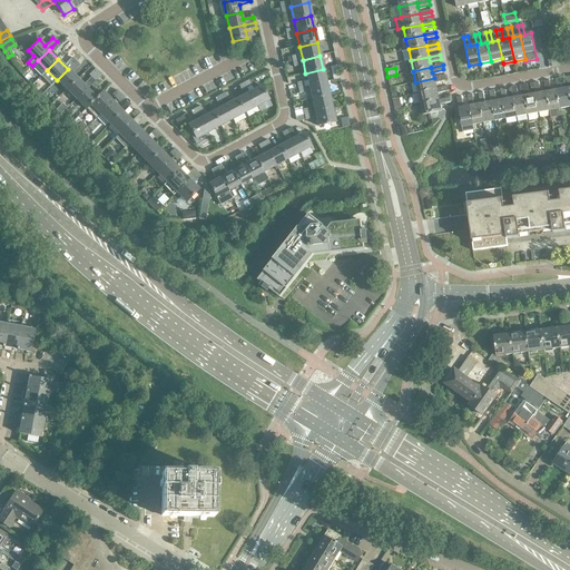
[(68,69),(57,80),(67,89),(77,79),(68,69)]
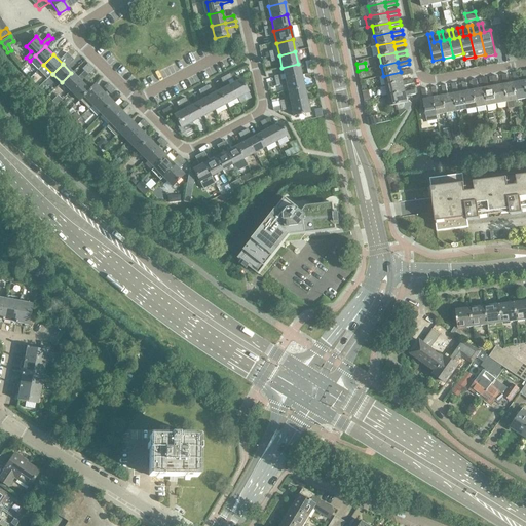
[(77,78),(71,73),(62,82),(70,91),(80,82),(83,79),(87,74),(94,69),(88,64),(82,69),(84,71),(77,78)]
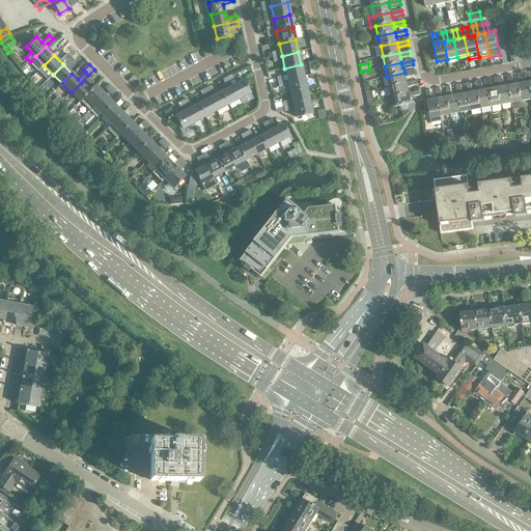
[(304,77),(301,64),(284,68),(287,80),(304,77)]
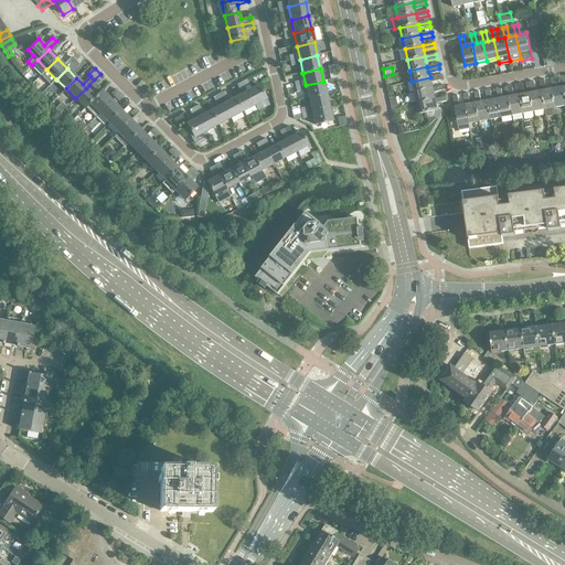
[(414,93),(433,88),(432,83),(443,80),(441,75),(430,77),(412,82),(414,93)]
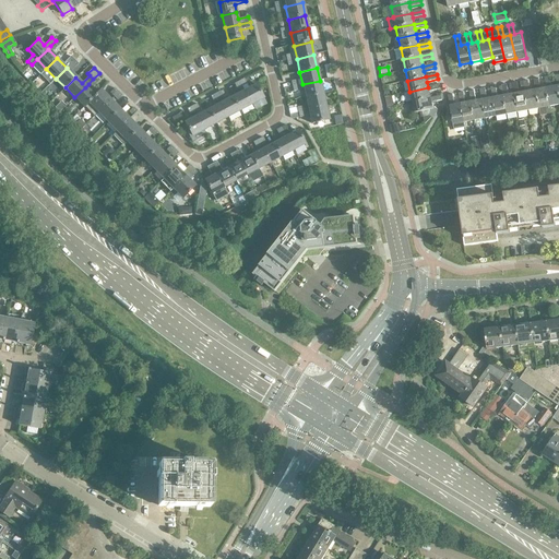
[(558,98),(557,87),(557,86),(551,87),(549,78),(544,79),(546,88),(549,107),(558,105),(558,98)]
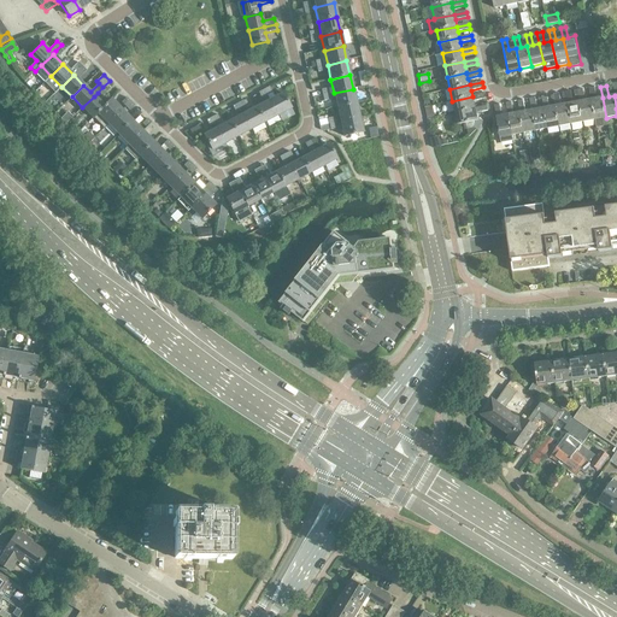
[(606,118),(603,98),(595,99),(594,87),(588,88),(591,100),(594,121),(606,118)]
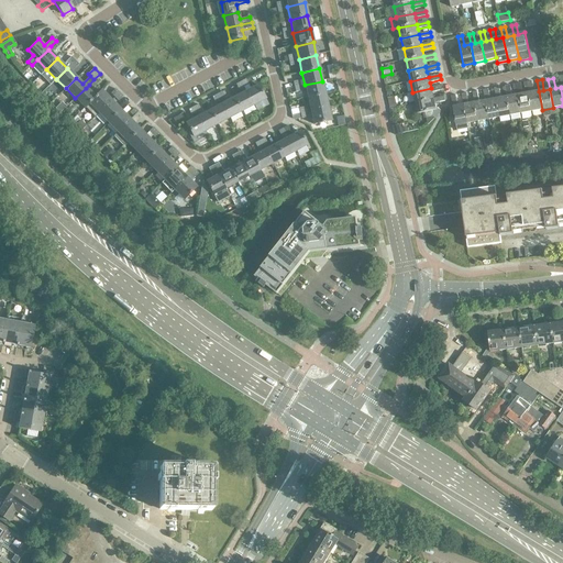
[(322,81),(305,85),(308,98),(324,95),(322,81)]
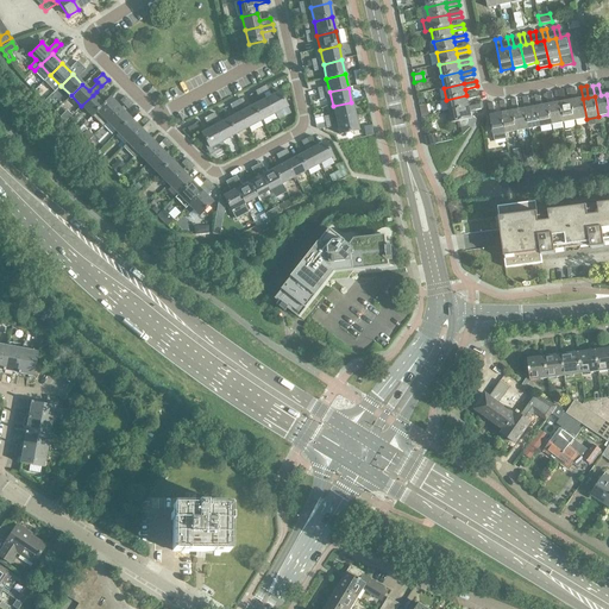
[(586,119),(583,99),(577,100),(575,88),(570,89),(571,101),(575,120),(586,119)]
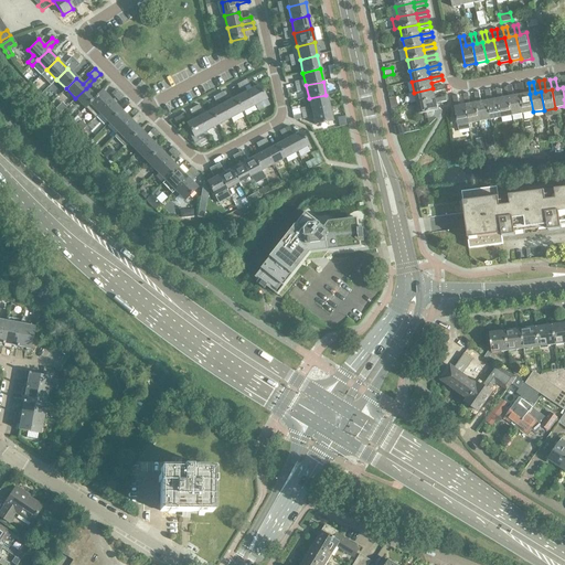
[(533,112),(530,94),(524,95),(522,84),(518,85),(519,95),(523,114),(533,112)]
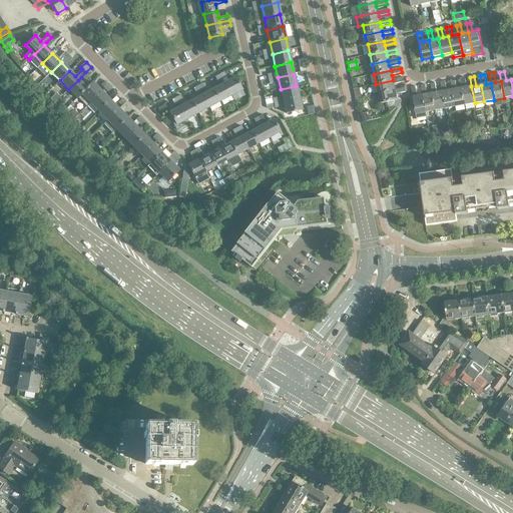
[(234,78),(223,84),(230,96),(241,90),(234,78)]
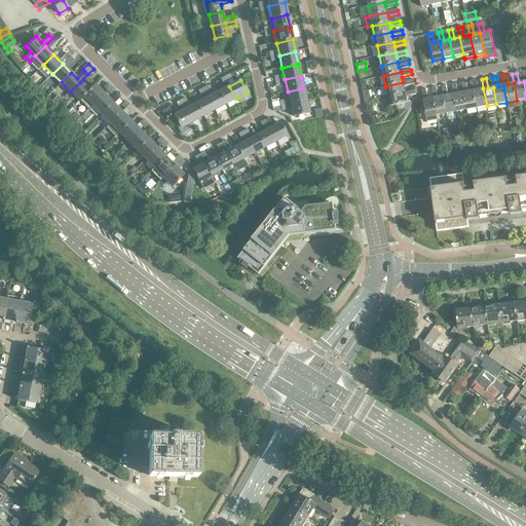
[(387,97),(405,92),(404,86),(414,84),(413,80),(403,82),(385,86),(387,97)]
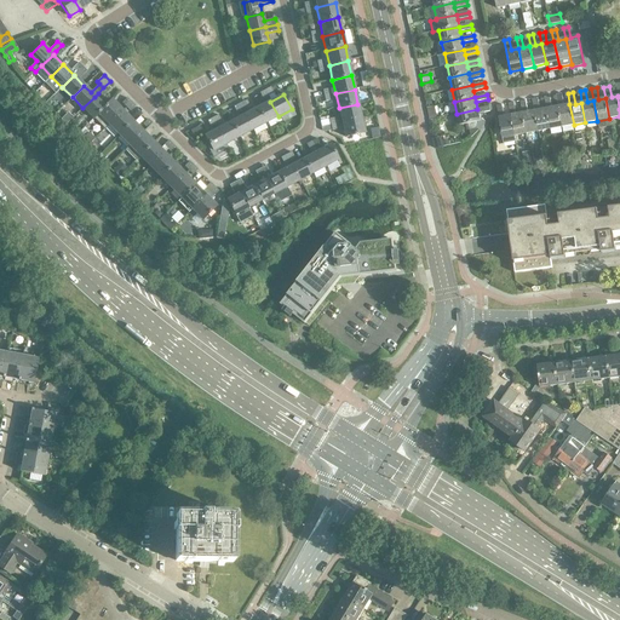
[(563,105),(561,95),(556,95),(558,107),(558,110),(562,127),(574,125),(569,104),(563,105)]
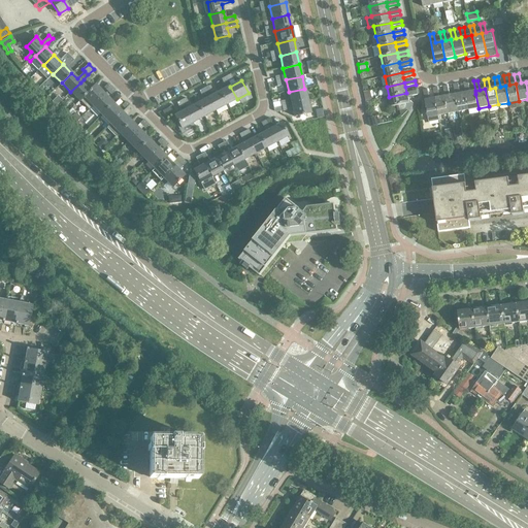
[(90,91),(89,91),(80,83),(70,92),(79,101),(80,101),(84,98),(84,97),(90,91)]
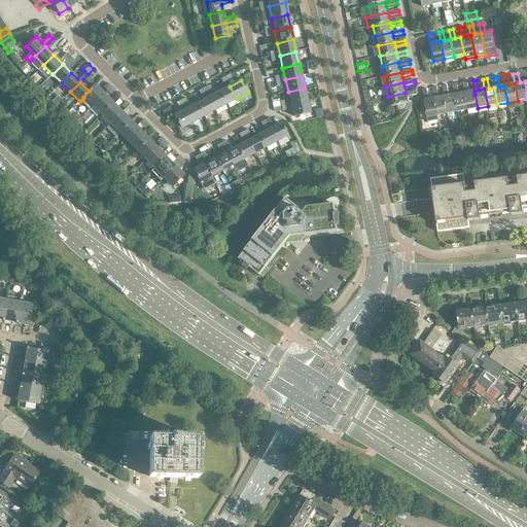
[(478,108),(475,94),(475,91),(469,92),(467,82),(462,82),(464,93),(467,110),(478,108)]
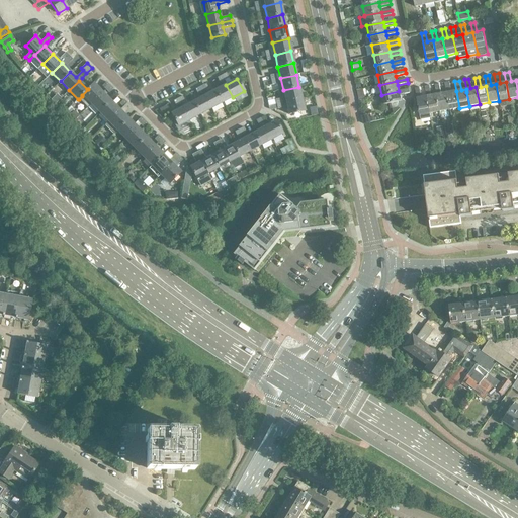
[(444,83),(446,93),(449,110),(459,108),(456,91),(451,92),(449,82),(444,83)]
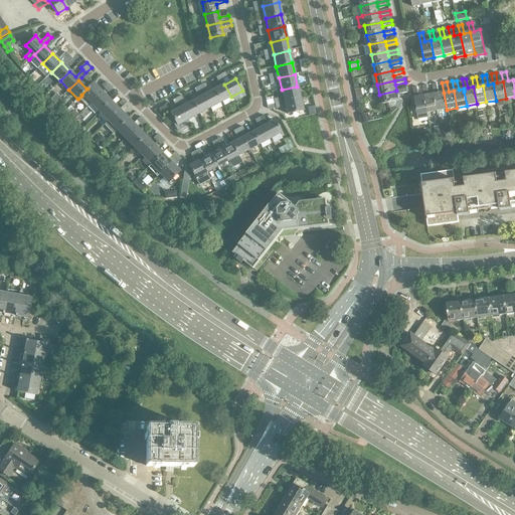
[(87,107),(90,104),(102,93),(93,83),(87,89),(88,89),(81,95),(81,96),(78,99),(87,107)]
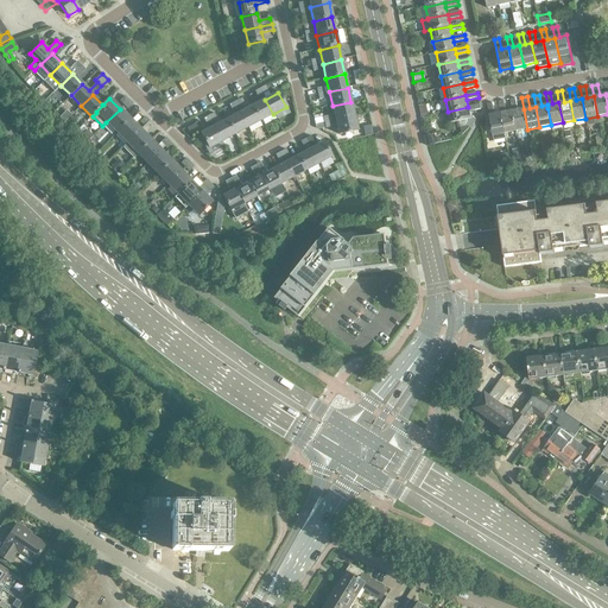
[(527,130),(524,109),(518,111),(515,99),(511,100),(512,112),(517,131),(527,130)]
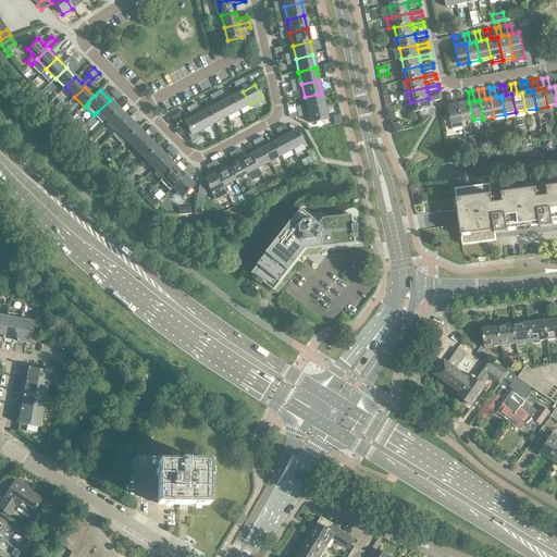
[(250,104),(243,91),(231,97),(238,111),(250,104)]
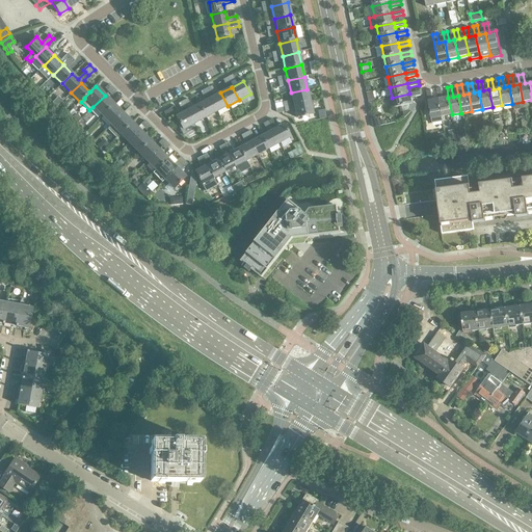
[(452,114),(448,98),(443,99),(441,88),(436,89),(437,99),(441,116),(452,114)]
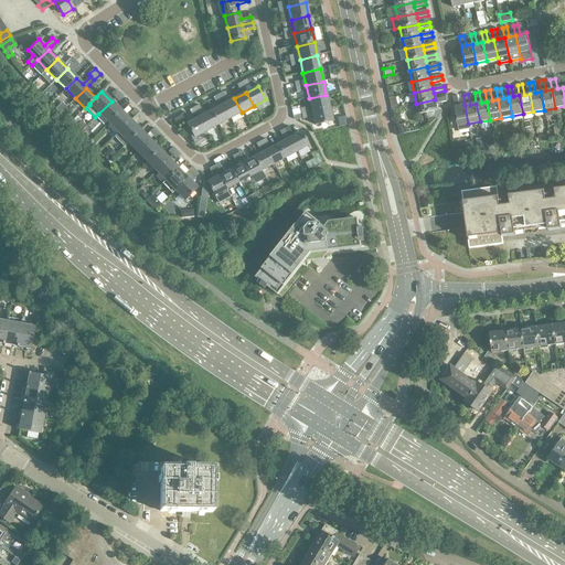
[(329,108),(326,95),(309,98),(311,112),(329,108)]
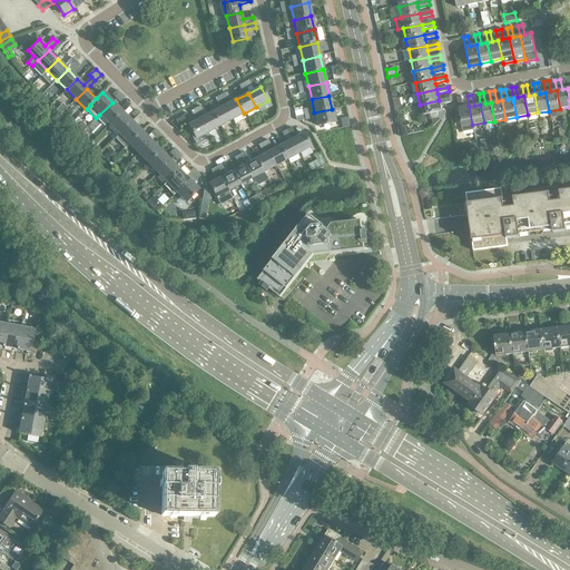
[(472,125),(469,106),(463,107),(461,97),(457,97),(461,127),(472,125)]
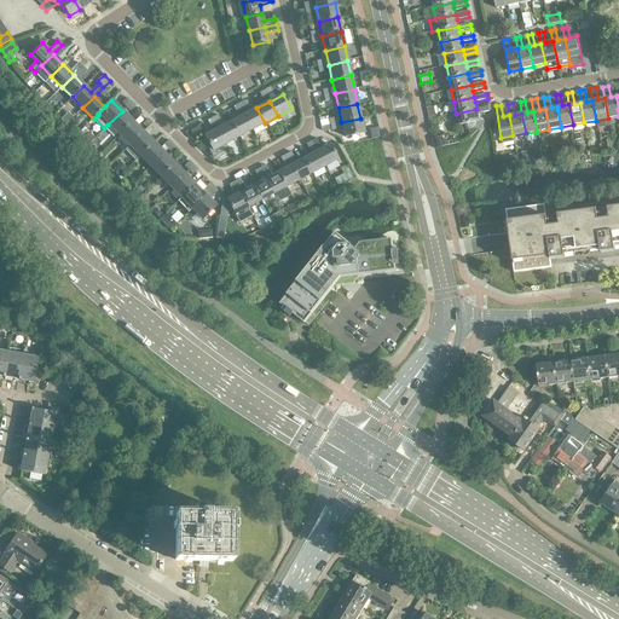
[(484,122),(479,120),(478,114),(490,111),(489,106),(476,109),(456,114),(460,126),(475,122),(475,125),(474,127),(479,131),(484,122)]
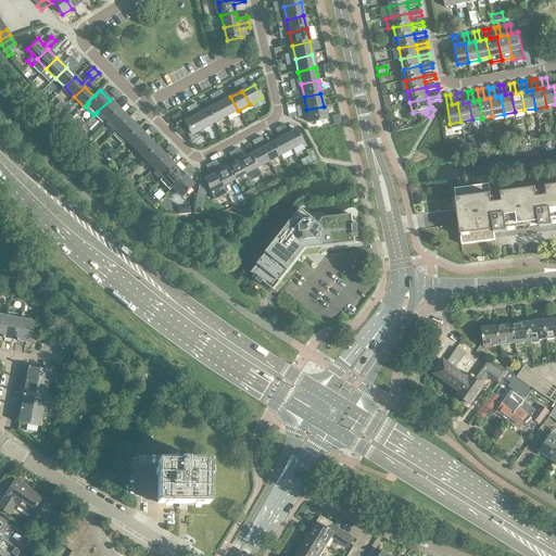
[(238,111),(230,97),(218,103),(226,117),(238,111)]
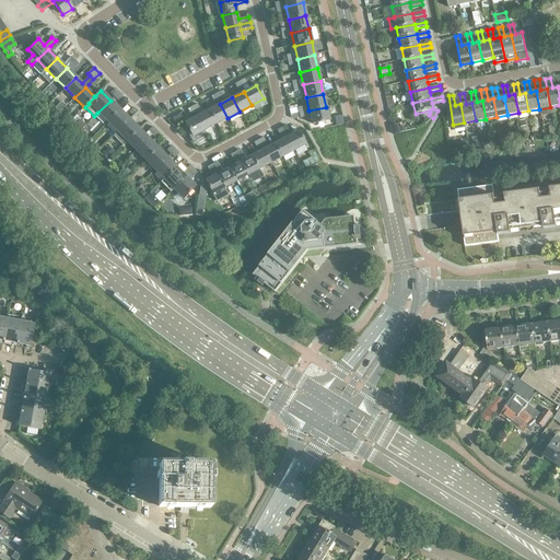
[(387,109),(394,108),(392,97),(385,98),(387,109)]
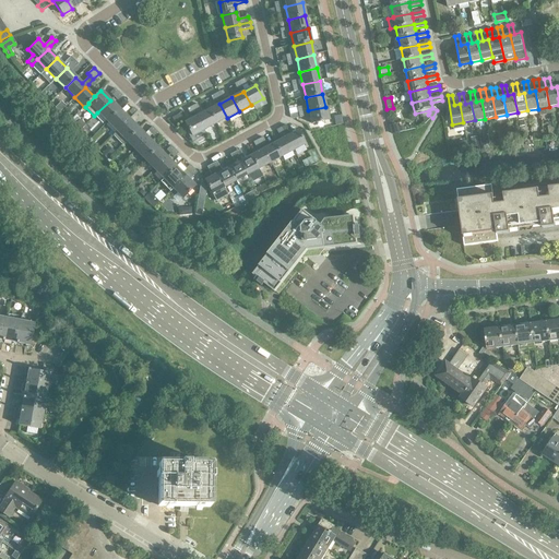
[(110,100),(97,113),(107,122),(119,109),(110,100)]
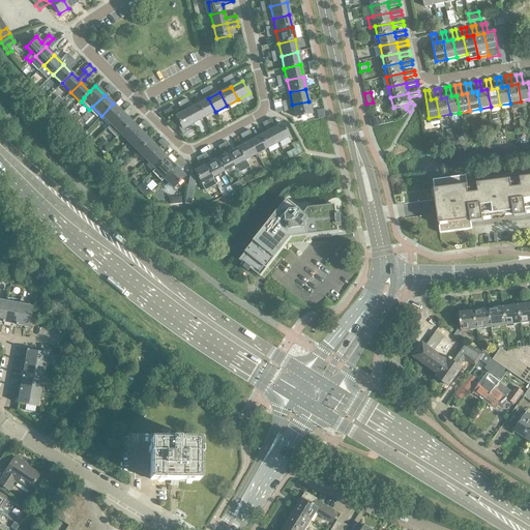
[(208,98),(198,105),(204,117),(215,112),(208,98)]
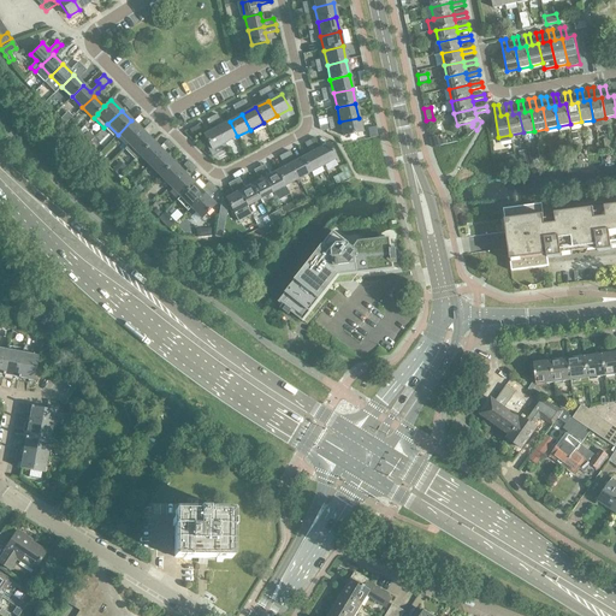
[(359,118),(339,122),(343,137),(362,132),(359,118)]
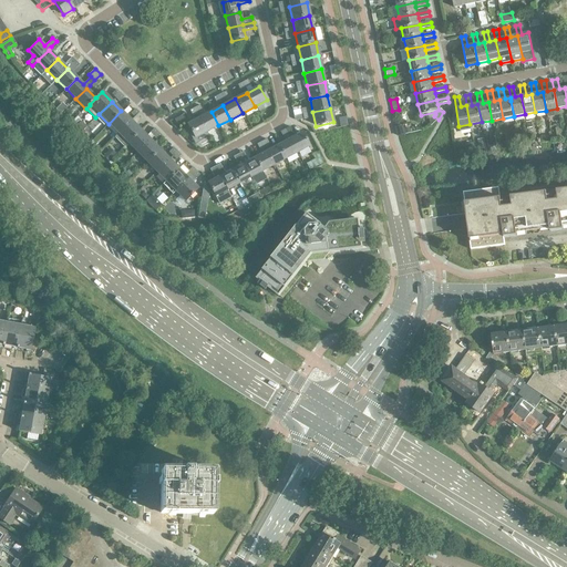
[(121,111),(109,124),(119,133),(131,121),(121,111)]
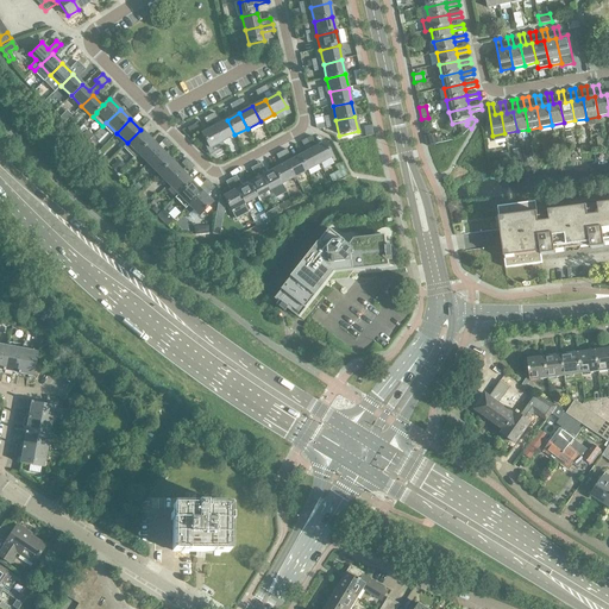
[(234,135),(227,120),(214,127),(223,142),(234,135)]
